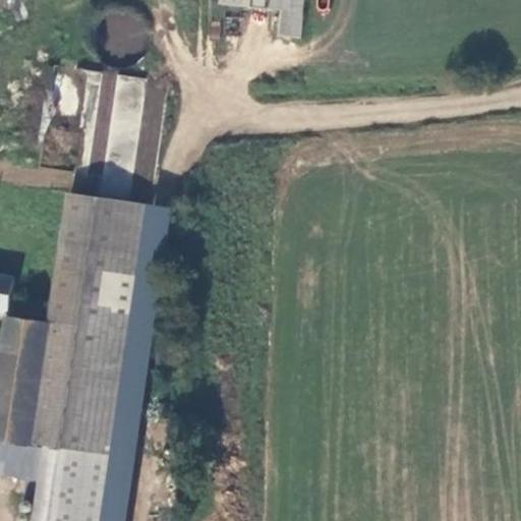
[(303,0),(218,0),(218,3),(229,5),(229,13),(251,15),(252,10),(274,13),(273,36),(299,39),(303,0)]
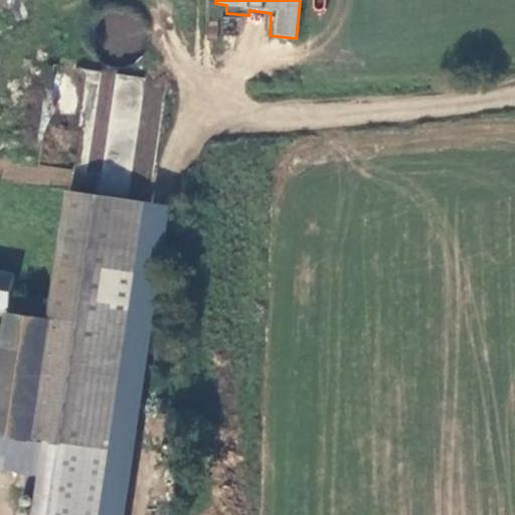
[(107,14),(103,52),(142,56),(146,18),(107,14)]
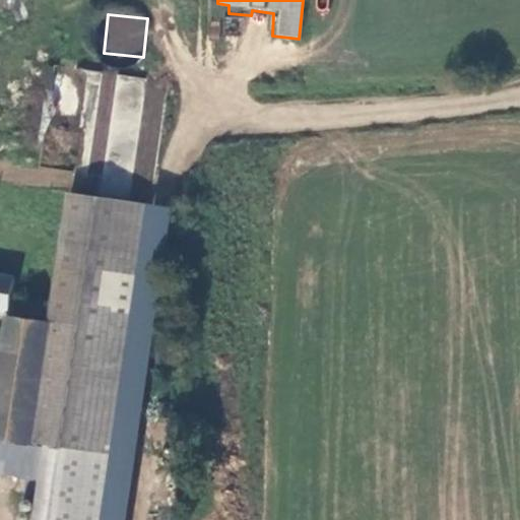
[(142,99),(144,78),(114,75),(112,105),(126,106),(126,96),(142,99)]
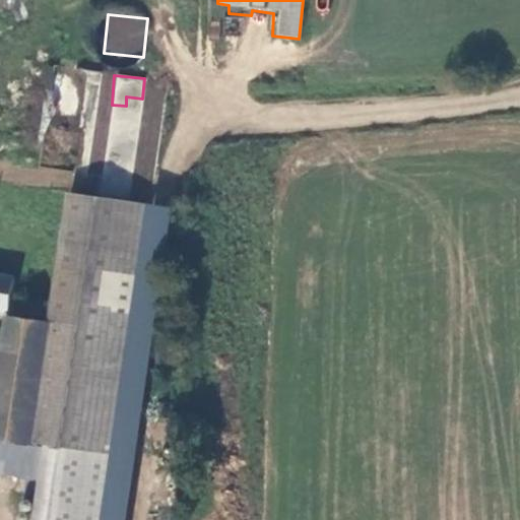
[(56,264),(136,274),(146,204),(66,193),(56,264)]
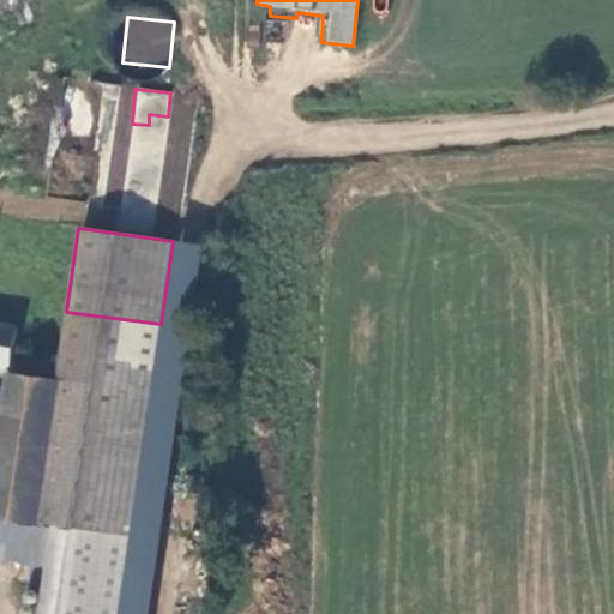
[(130,535),(118,613),(146,613),(199,246),(173,241),(161,324),(130,535)]
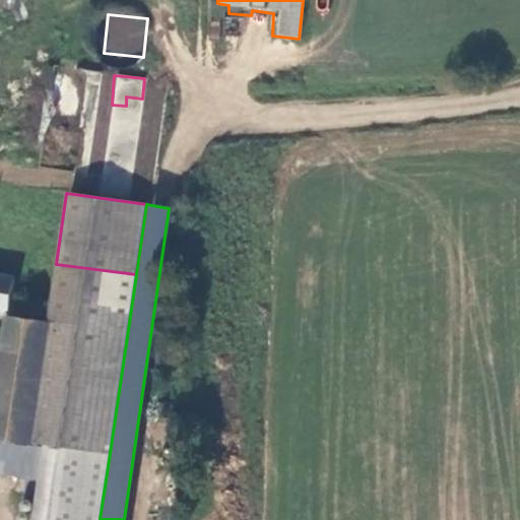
[(110,453),(136,274),(56,264),(47,321),(31,446),(110,453)]
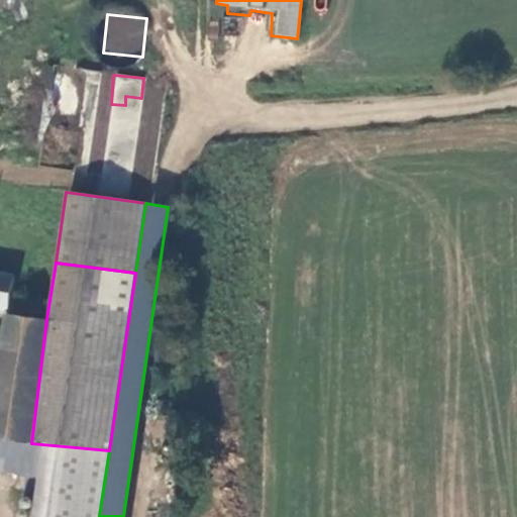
[(0,319),(2,320),(0,332),(0,472),(35,479),(29,516),(99,516),(109,450),(31,443),(46,319),(8,312),(15,273),(0,271),(0,319)]
